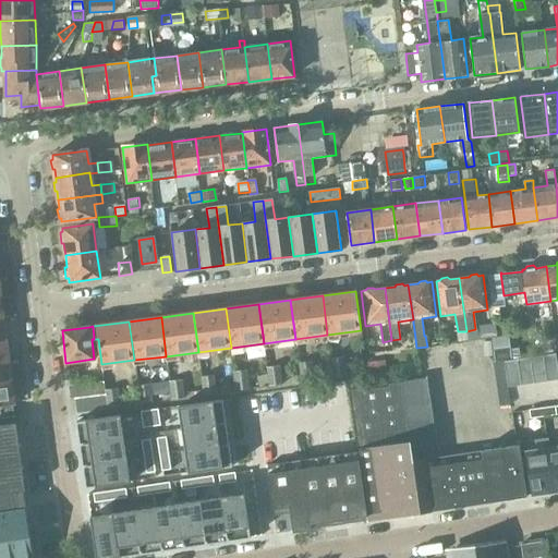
[(493,341),(496,362),(511,360),(509,339),(493,341)]
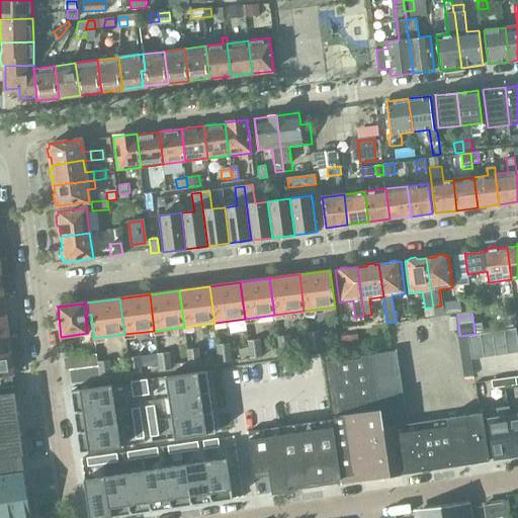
[(0,336),(8,336),(7,333),(10,333),(8,324),(6,324),(5,316),(0,317),(0,336)]
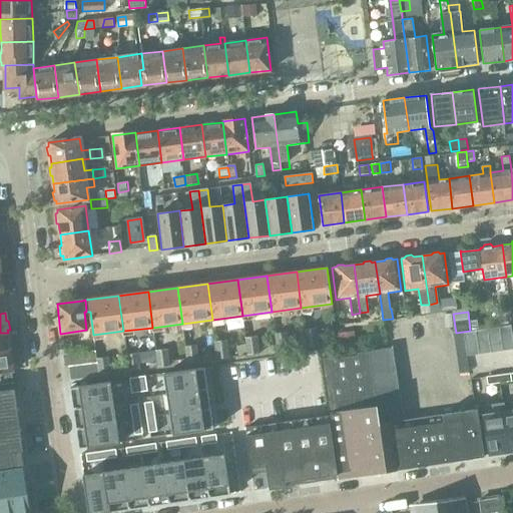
[(305,330),(307,347),(318,346),(316,328),(305,330)]
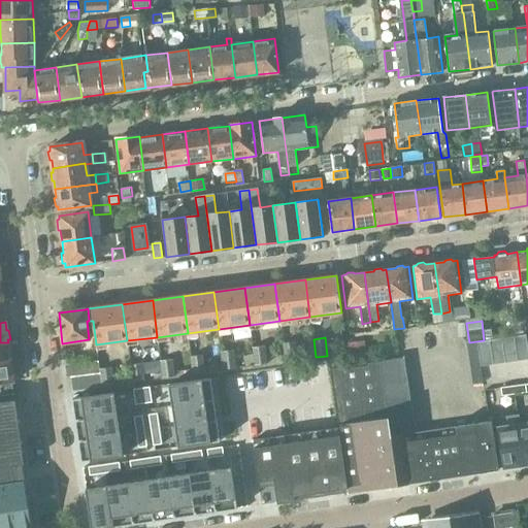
[(527,359),(527,345),(527,338),(515,340),(518,361),(527,359)]
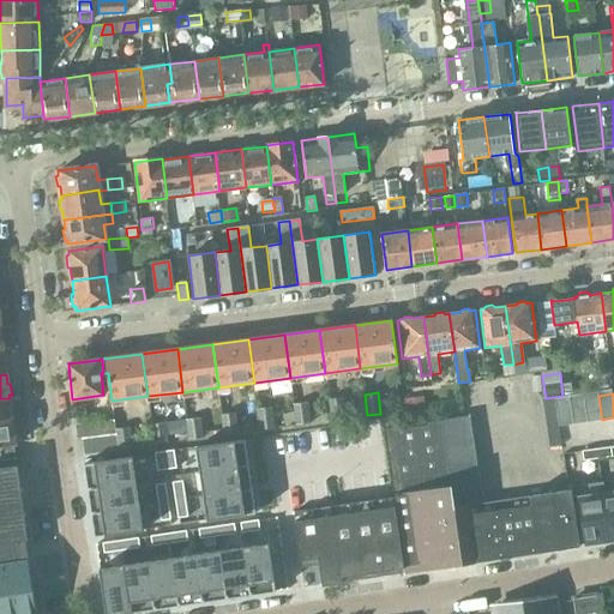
[(599,396),(584,397),(588,422),(602,420),(599,396)]
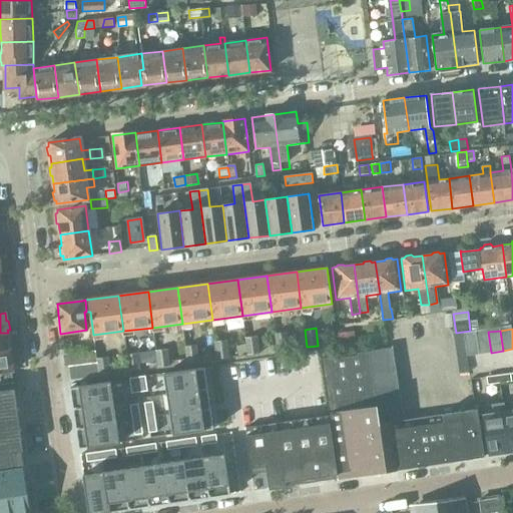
[(350,332),(337,333),(339,348),(352,346),(350,332)]
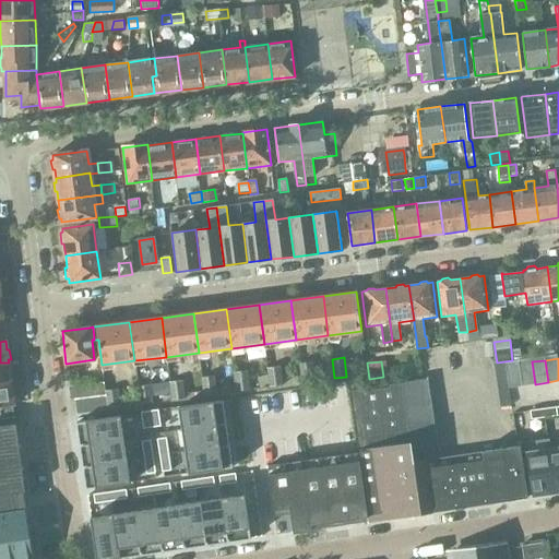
[(532,361),(519,364),(522,385),(535,384),(532,361)]
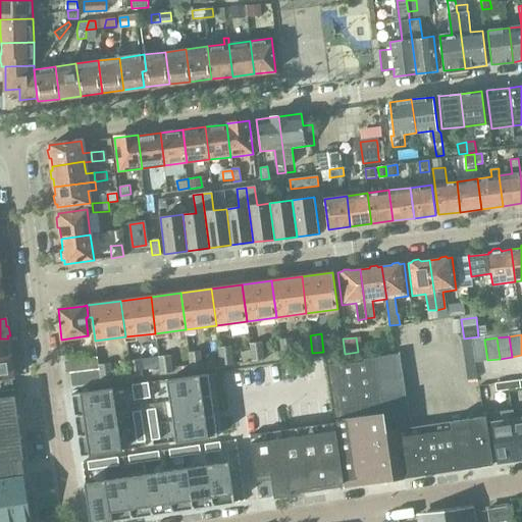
[(0,359),(10,358),(9,350),(11,349),(10,340),(8,341),(8,338),(0,338),(0,359)]
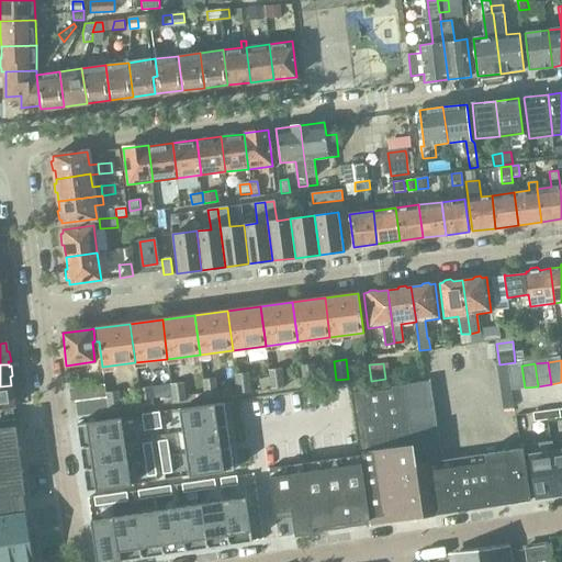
[(301,366),(304,384),(316,383),(313,364),(301,366)]
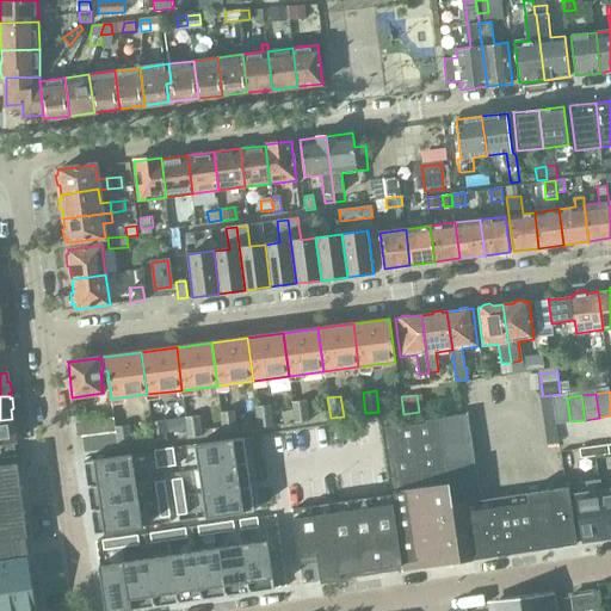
[(567,397),(553,400),(556,424),(571,421),(567,397)]
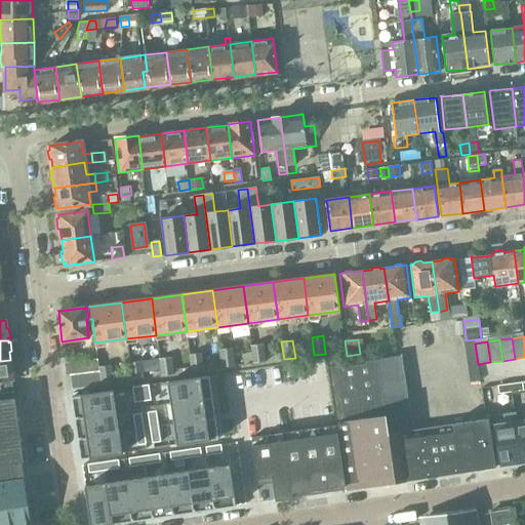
[(251,346),(253,363),(265,362),(263,344),(251,346)]
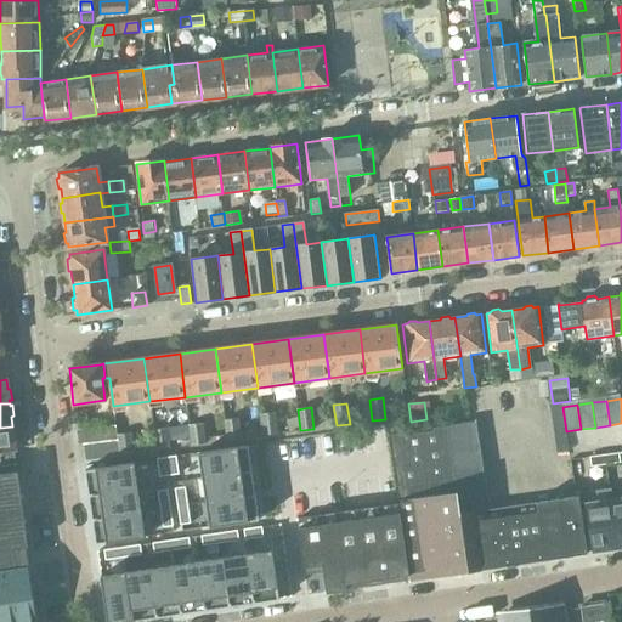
[(261,414),(264,435),(277,434),(275,413),(261,414)]
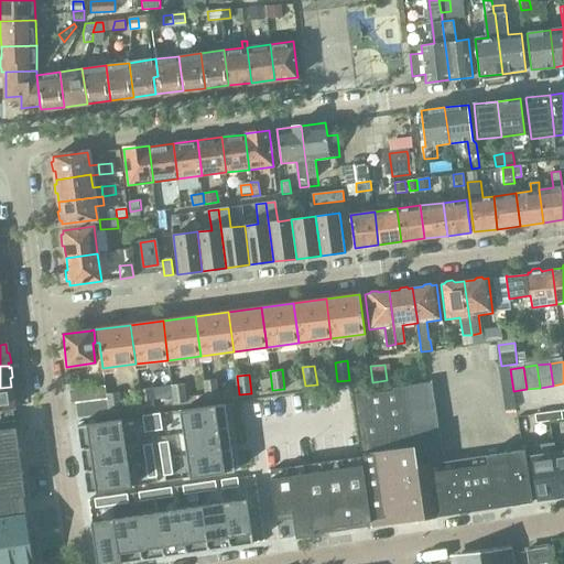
[(203,381),(206,399),(206,400),(218,398),(216,380),(203,381)]
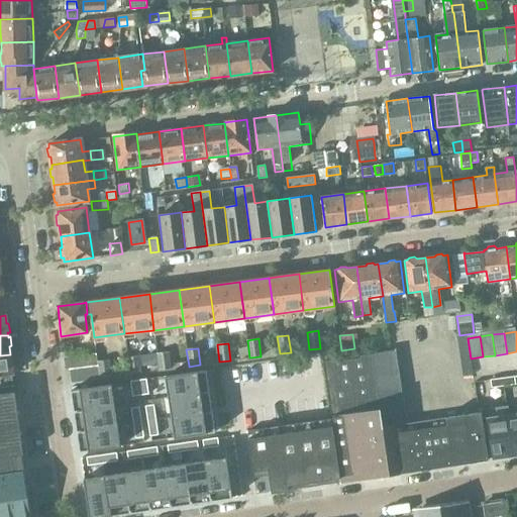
[(372,354),(374,367),(398,363),(396,350),(372,354)]
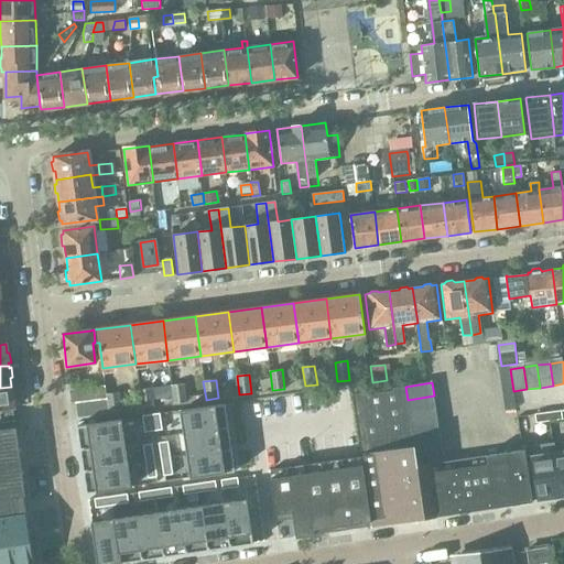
[(171,386),(174,404),(186,402),(183,384),(171,386)]
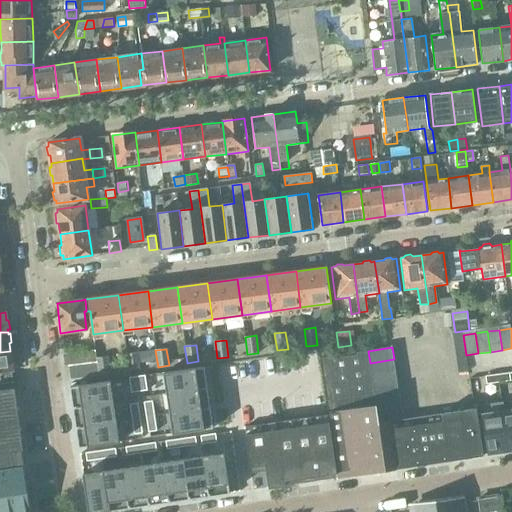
[(65,366),(69,365),(97,362),(95,350),(63,354),(65,366)]
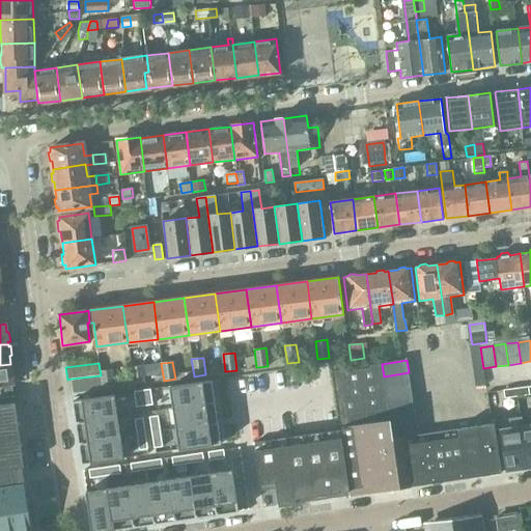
[(0,397),(12,396),(11,385),(14,385),(12,382),(16,382),(14,372),(11,372),(10,364),(0,365),(0,397)]
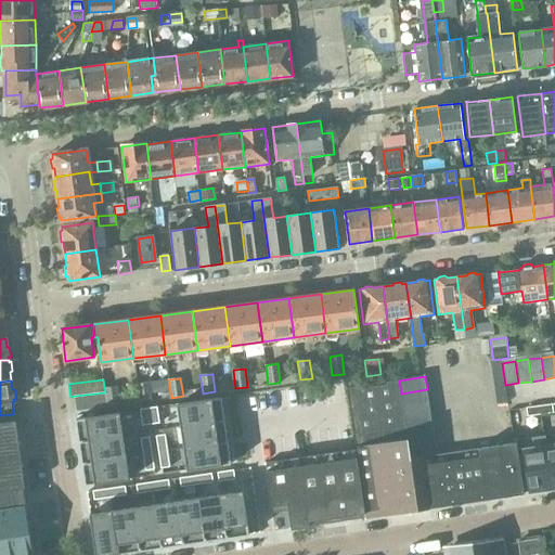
[(401,394),(399,381),(347,388),(356,450),(365,517),(525,494),(516,442),(437,454),(411,459),(409,446),(407,433),(405,420),(403,407),(401,394)]
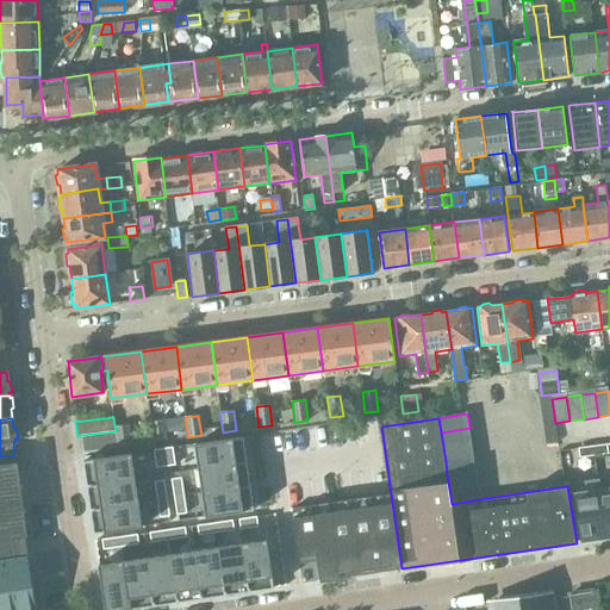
[(150,422),(153,442),(166,440),(163,421),(150,422)]
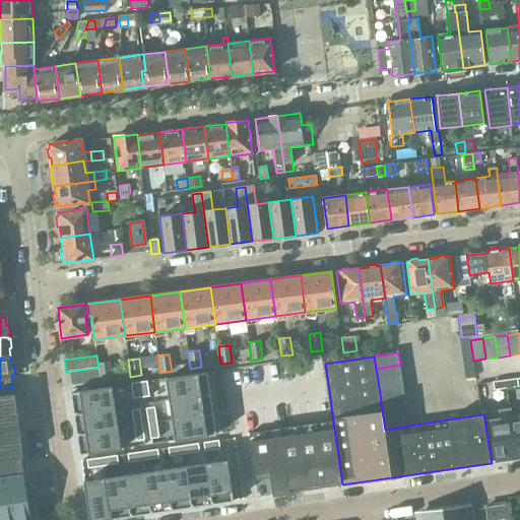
[(98,364),(101,381),(112,379),(110,362),(98,364)]
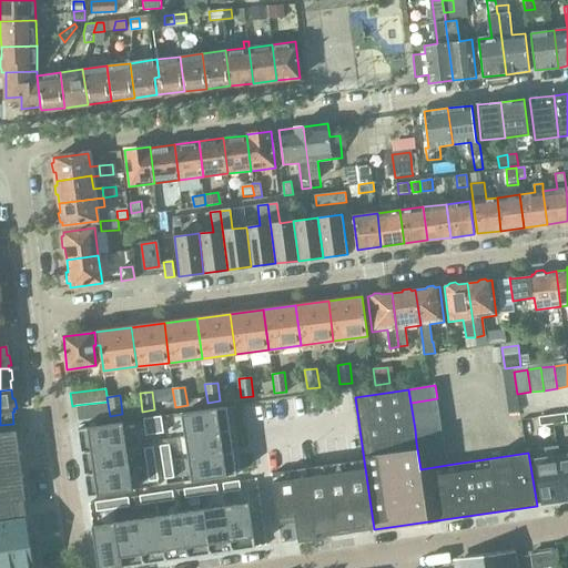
[(411,403),(413,416),(439,412),(437,398),(411,403)]
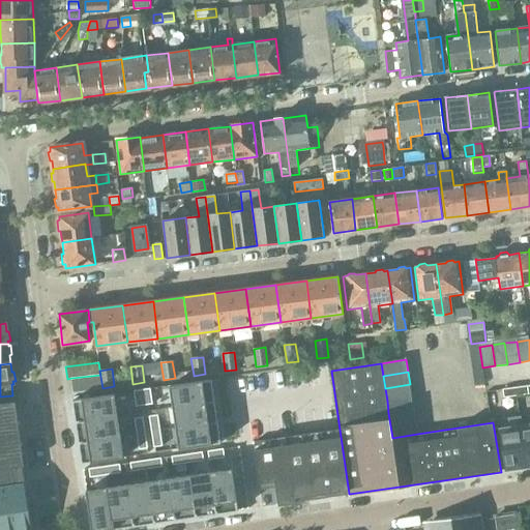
[(100,375),(71,378),(74,392),(101,388),(100,375)]
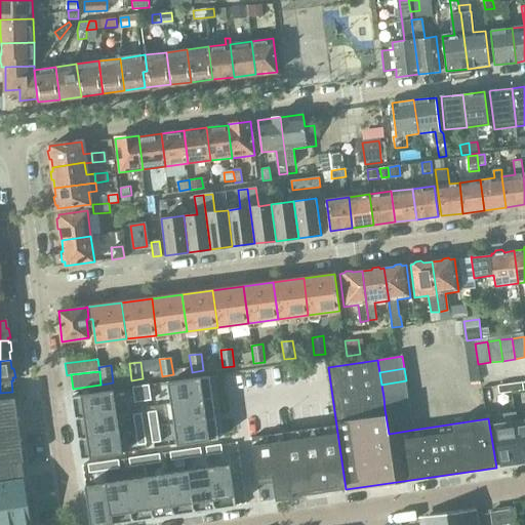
[(206,377),(167,384),(170,404),(209,398),(206,377)]
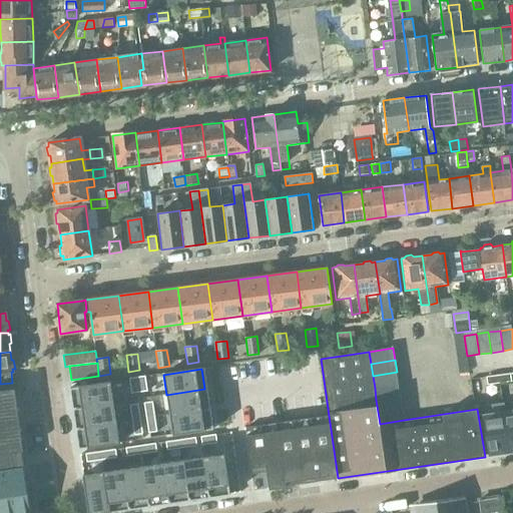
[(373,376),(375,388),(398,384),(397,372),(373,376)]
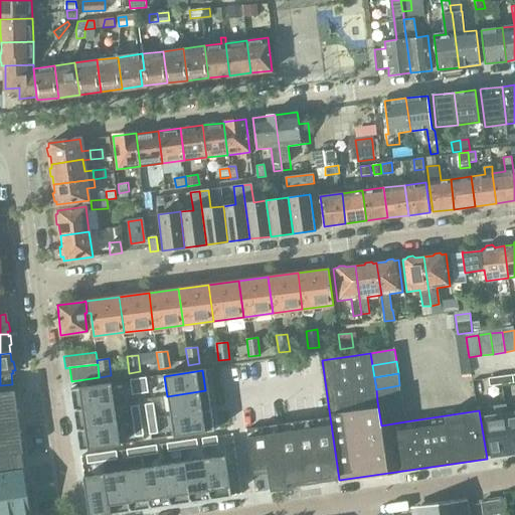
[(513,375),(501,376),(502,384),(514,383),(513,375)]
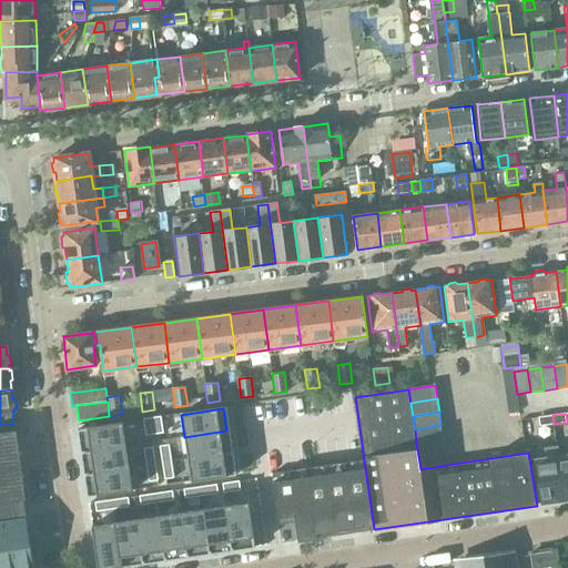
[(553,415),(539,417),(540,426),(554,424),(553,415)]
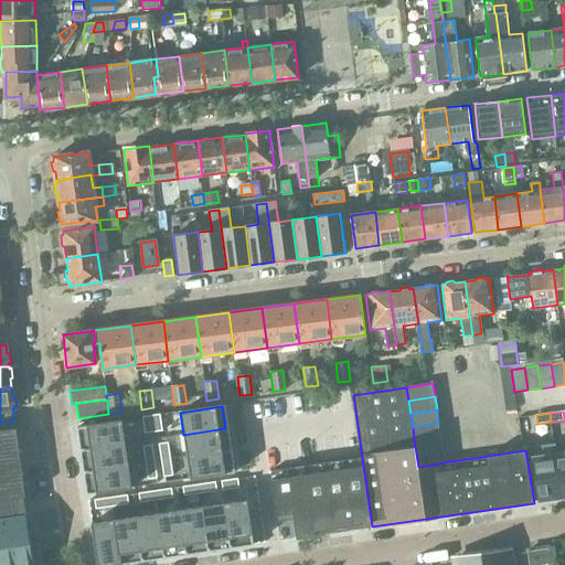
[(119,420),(76,427),(80,449),(123,443),(119,420)]
